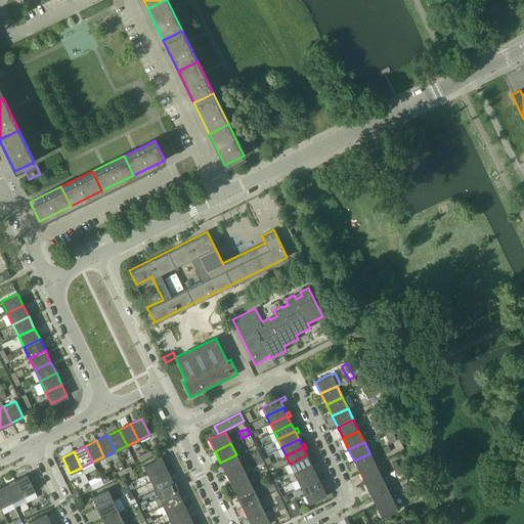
[(146,456),(144,453),(133,459),(135,463),(146,456)]
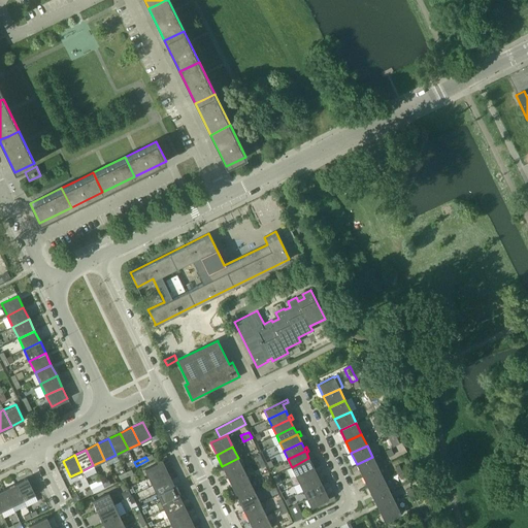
[(372,457),(357,464),(362,475),(378,468),(372,457)]
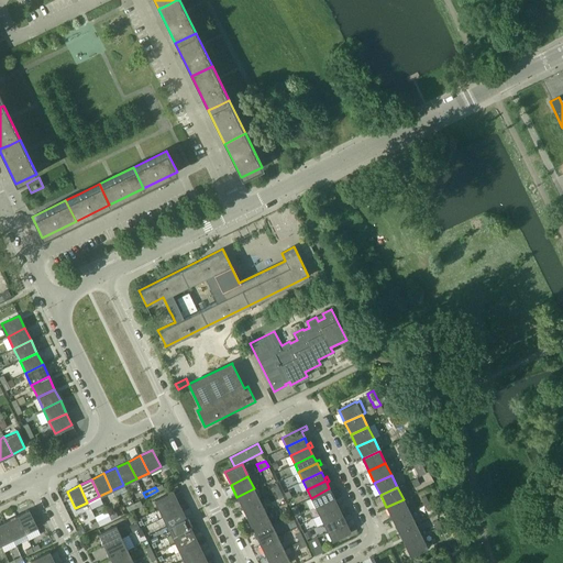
[(167,494),(154,500),(158,509),(177,500),(174,494),(179,490),(178,488),(167,494)]
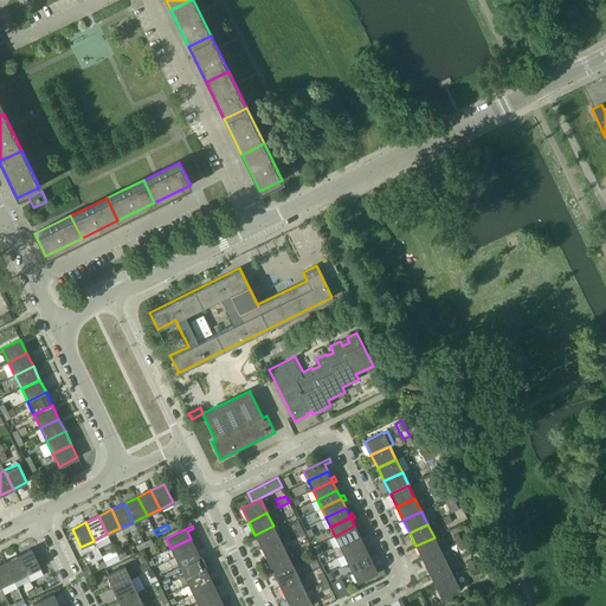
[(274,526),(255,535),(262,548),(279,539),(274,526)]
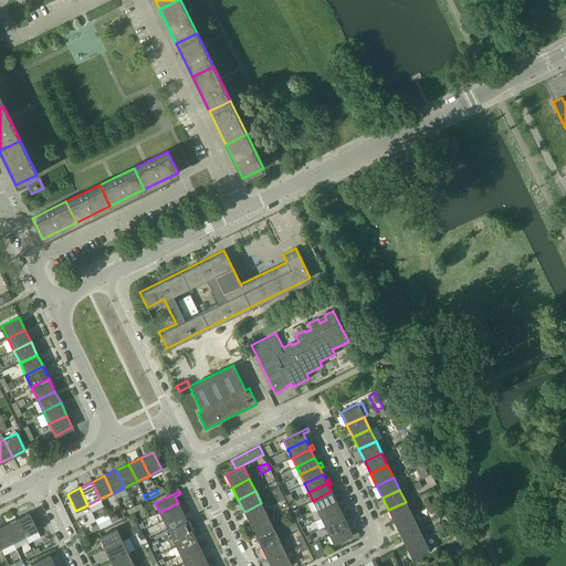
[(316,509),(335,500),(336,502),(339,501),(337,496),(334,498),(331,491),(313,501),(316,509)]
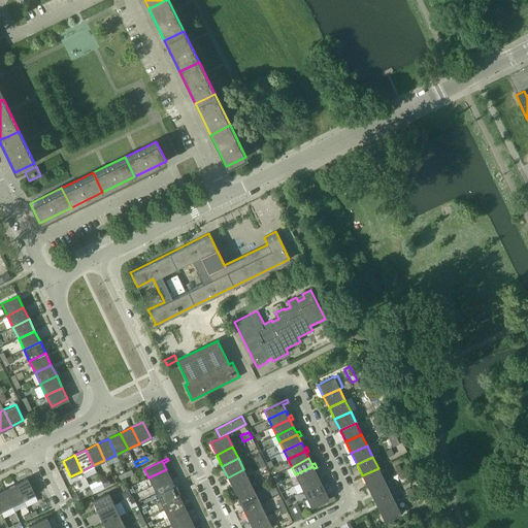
[(312,466),(295,474),(299,483),(317,474),(314,468),(312,466)]
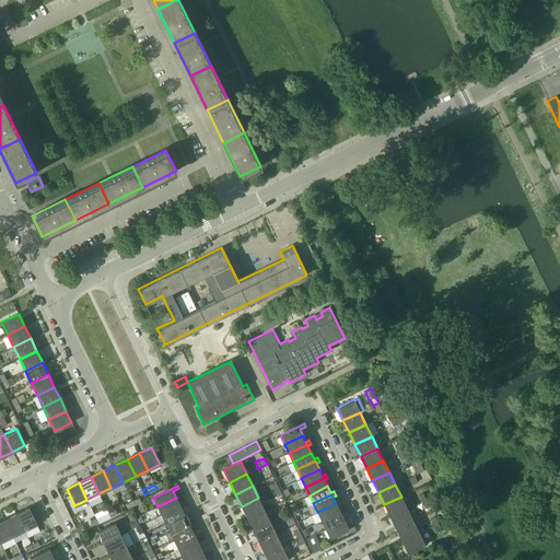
[(401,497),(384,504),(389,516),(407,509),(401,497)]
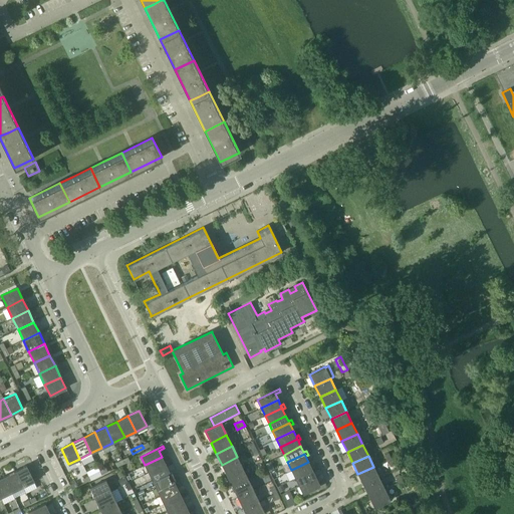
[(162,457),(145,465),(149,473),(166,465),(164,462),(162,457)]
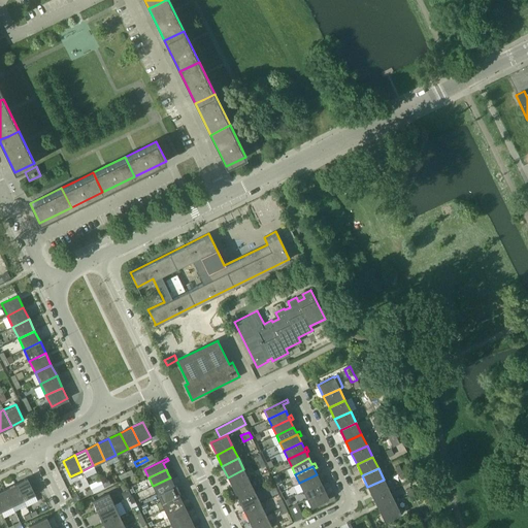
[(243,469),(228,477),(233,489),(249,481),(243,469)]
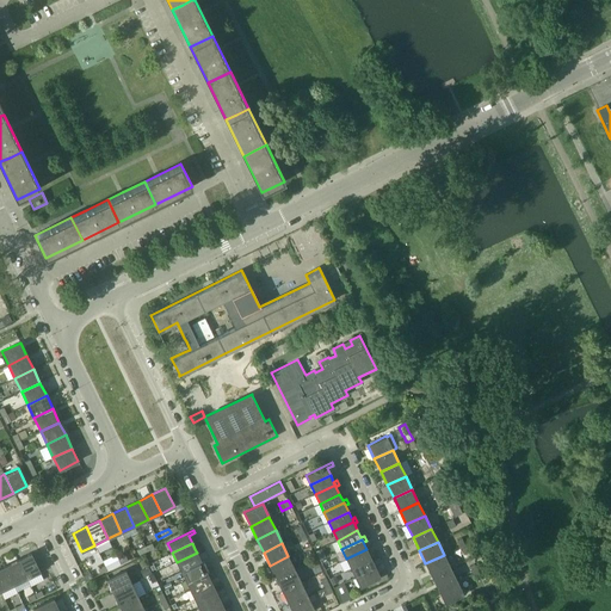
[(202,562),(197,554),(201,553),(198,548),(195,549),(197,553),(177,562),(181,572),(202,562)]
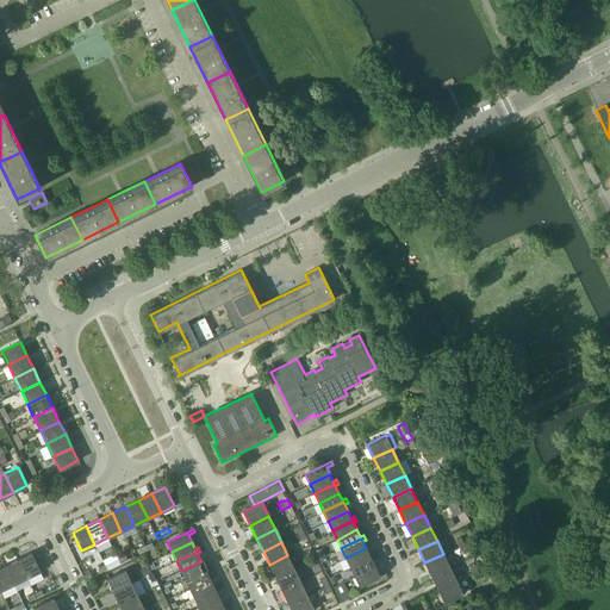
[(366,548),(346,558),(350,567),(371,558),(369,554),(366,548)]
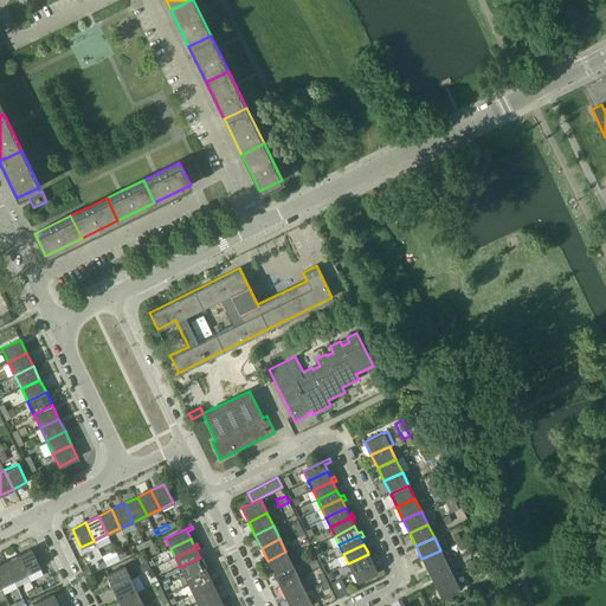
[(31,548),(18,555),(26,574),(40,567),(31,548)]
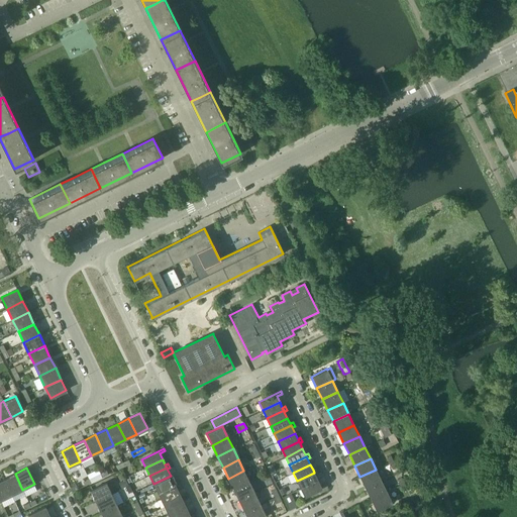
[(301,488),(317,480),(315,475),(317,473),(315,469),(313,470),(314,473),(297,481),(301,488)]
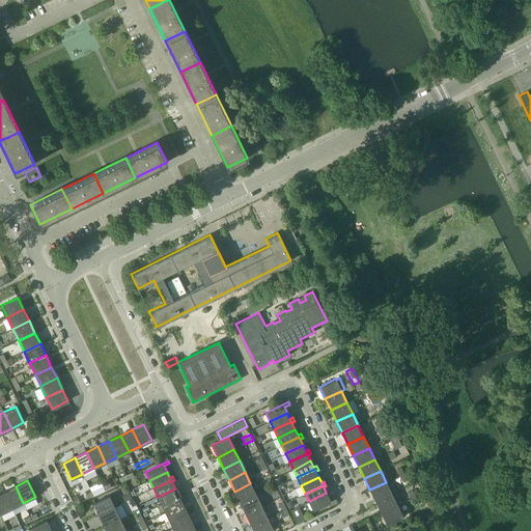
[(386,482),(369,490),(375,501),(391,494),(386,482)]
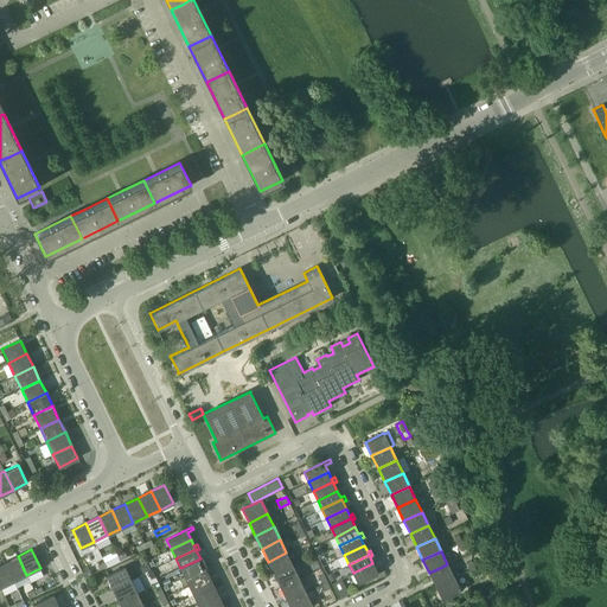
[(286,553),(268,562),(274,575),(293,566),(286,553)]
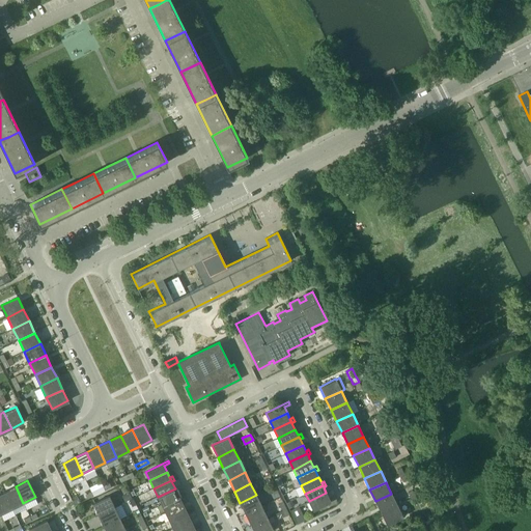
[(16,486),(3,493),(11,508),(23,503),(16,486)]
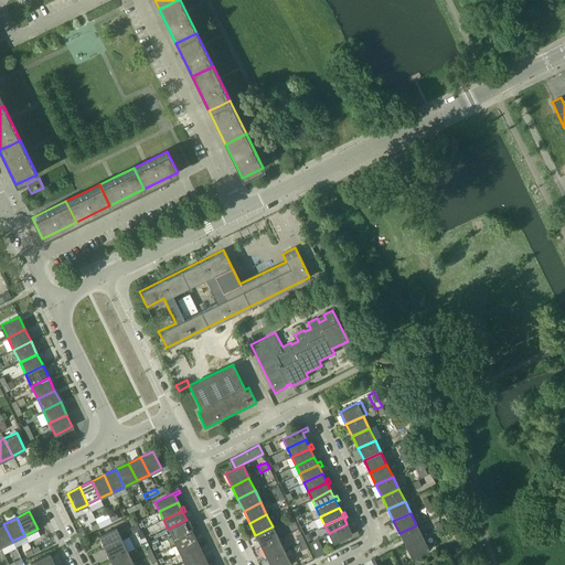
[(112,521),(109,518),(97,523),(99,528),(112,521)]
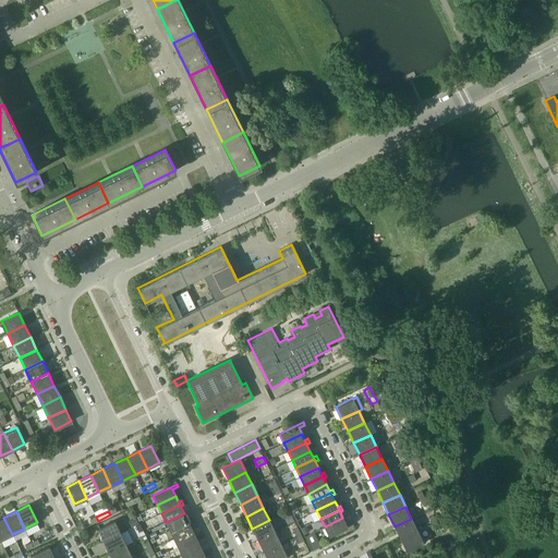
[(170,530),(187,521),(189,523),(192,521),(190,517),(186,519),(184,513),(166,522),(170,530)]
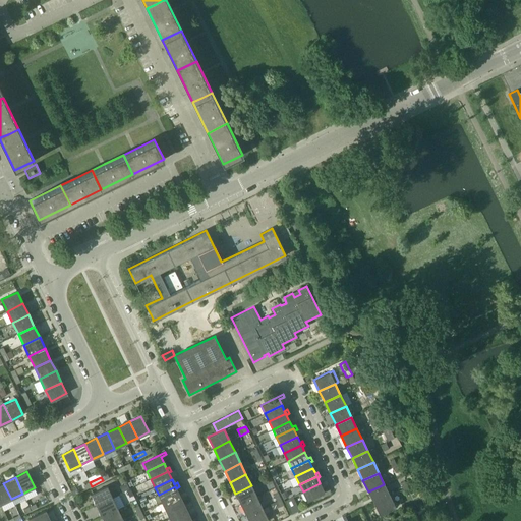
[(3,483),(0,484),(0,504),(11,499),(3,483)]
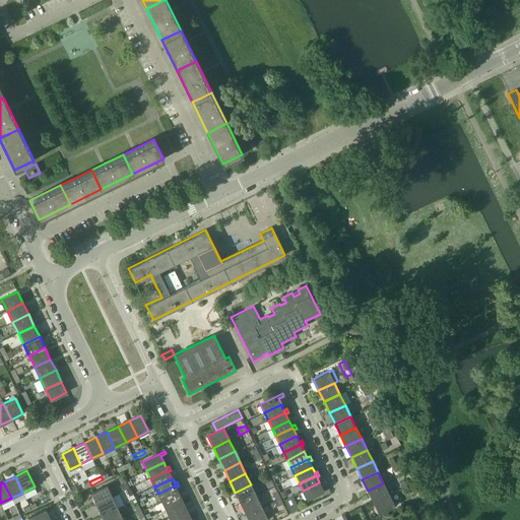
[(319,482),(303,491),(307,500),(329,489),(328,485),(322,489),(319,482)]
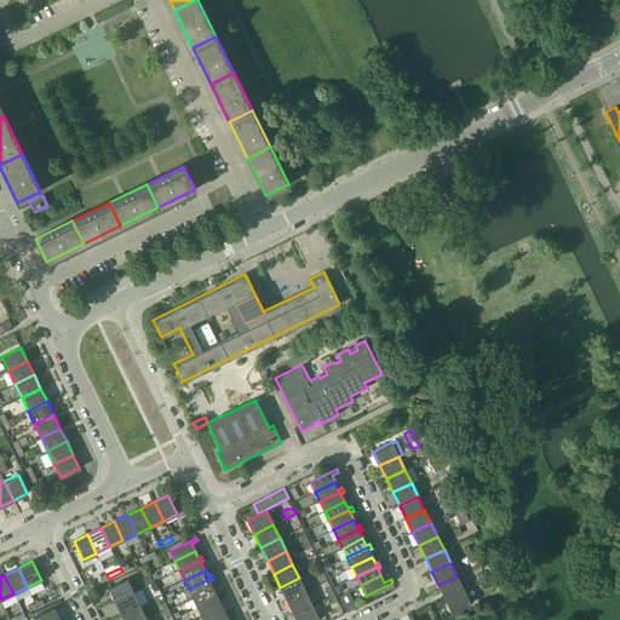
[(457,577),(438,585),(445,598),(464,590),(457,577)]
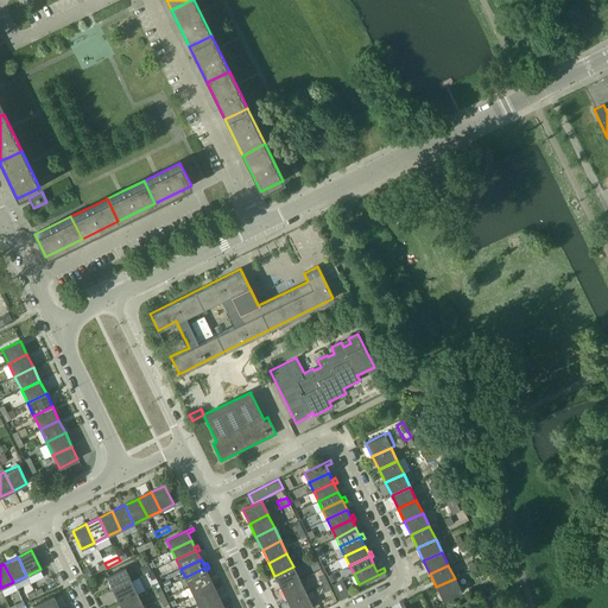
[(293,567),(274,576),(282,589),(299,580),(293,567)]
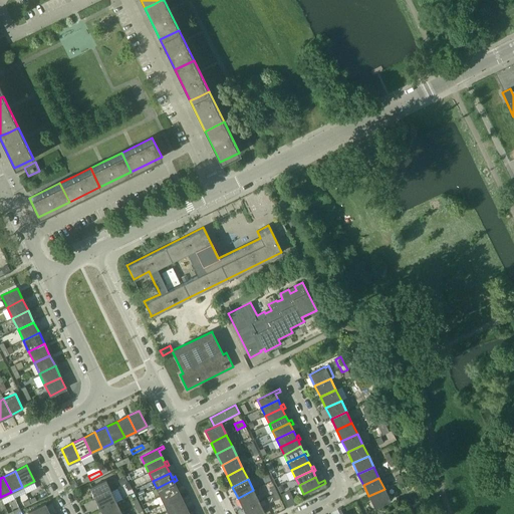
[(105,480),(89,487),(95,499),(110,491),(105,480)]
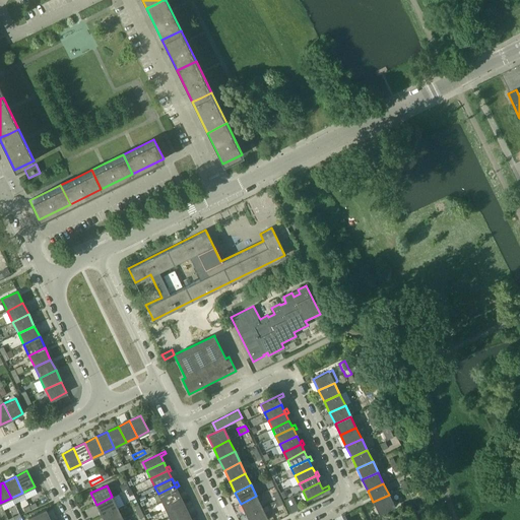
[(175,485),(158,494),(161,502),(179,494),(176,488),(175,485)]
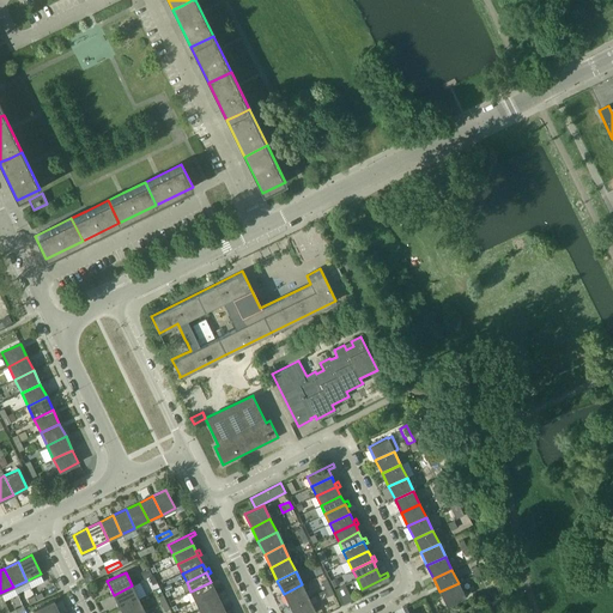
[(211,582),(190,592),(195,601),(216,590),(214,588),(211,582)]
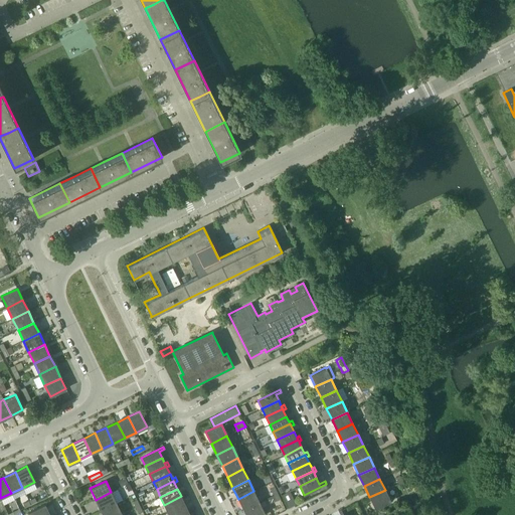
[(385,490),(369,497),(375,509),(390,501),(385,490)]
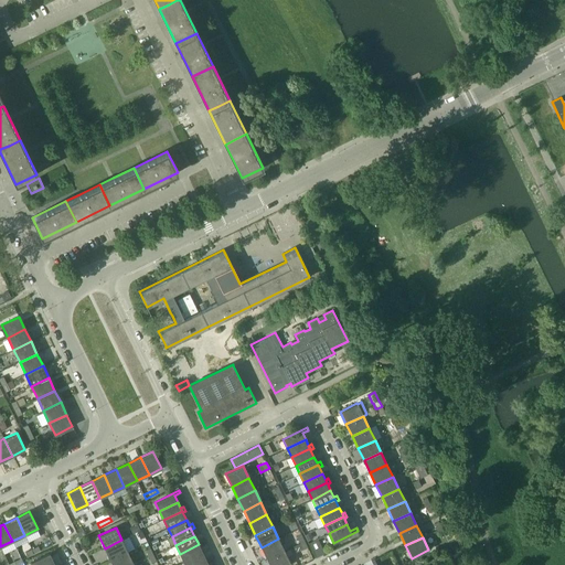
[(278,539),(262,547),(267,560),(285,551),(278,539)]
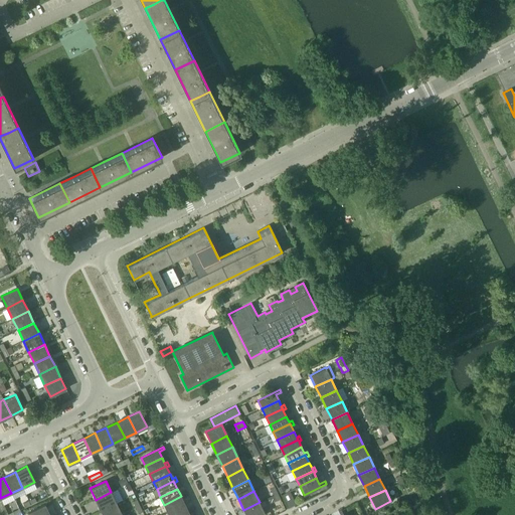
[(111,492),(96,500),(101,511),(117,503),(111,492)]
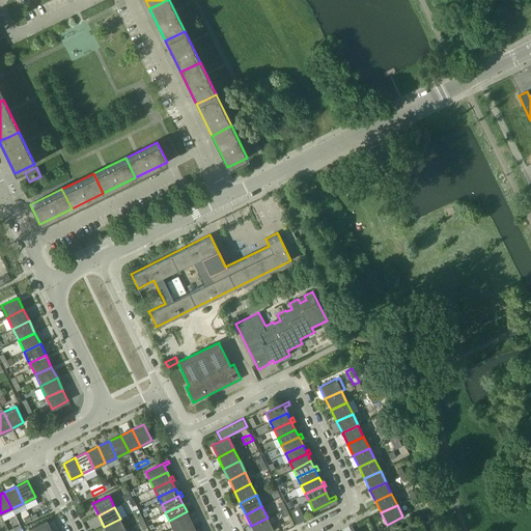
[(191,520),(188,513),(190,512),(188,508),(186,509),(187,511),(169,521),(173,529),(191,520)]
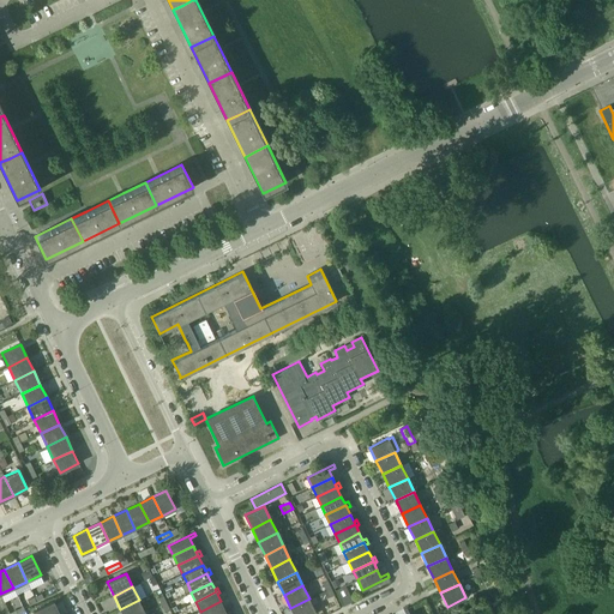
[(35,613),(52,613),(58,611),(55,605),(61,601),(60,597),(47,605),(48,605),(34,611),(35,613)]
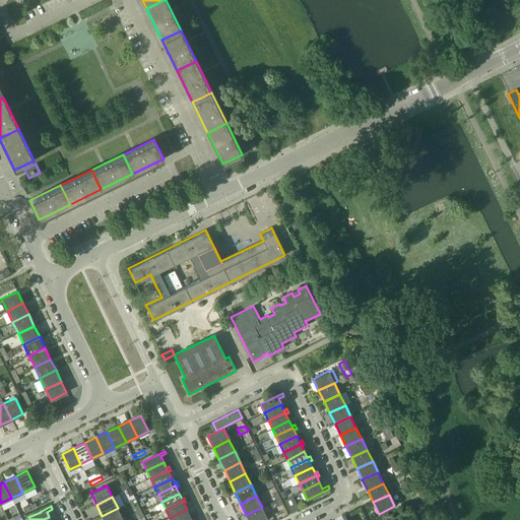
[(262,507),(246,515),(248,519),(263,519),(267,518),(262,507)]
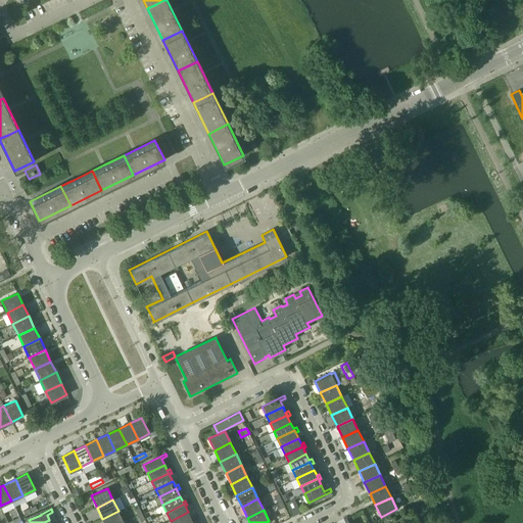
[(119,511),(102,519),(104,522),(122,522),(124,522),(119,511)]
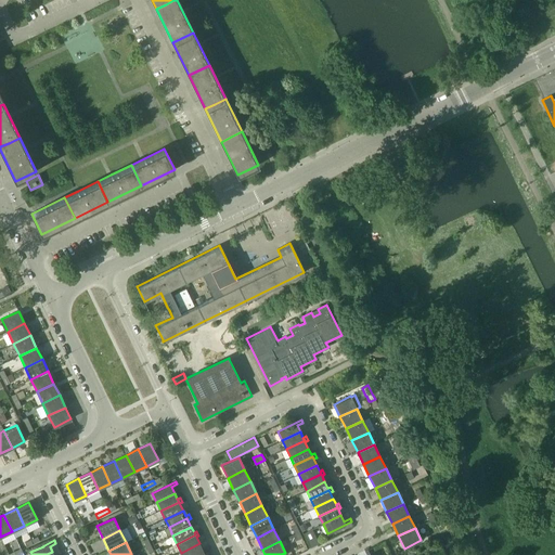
[(182,554),(196,554),(203,552),(204,554),(207,552),(205,547),(202,550),(199,543),(181,553),(182,554)]
